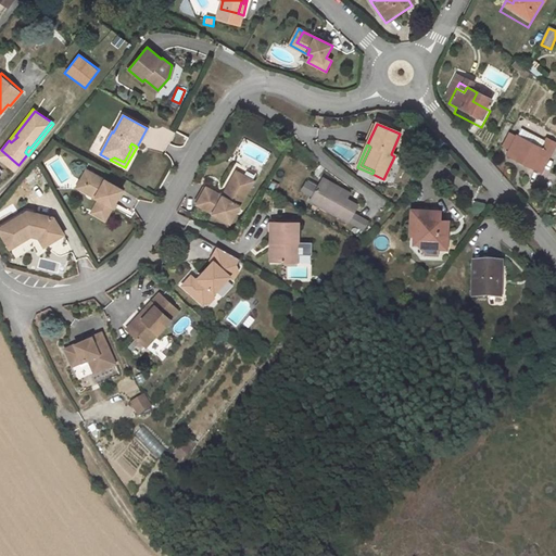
[(548,163),(515,146),(506,163),(540,180),(548,163)]
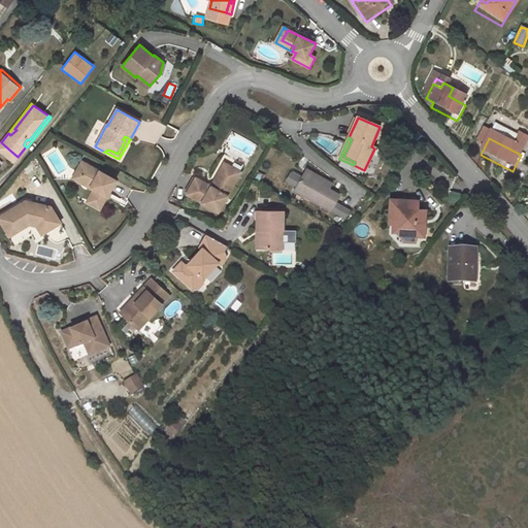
[(18,157),(1,142),(0,142),(0,150),(13,162),(18,157)]
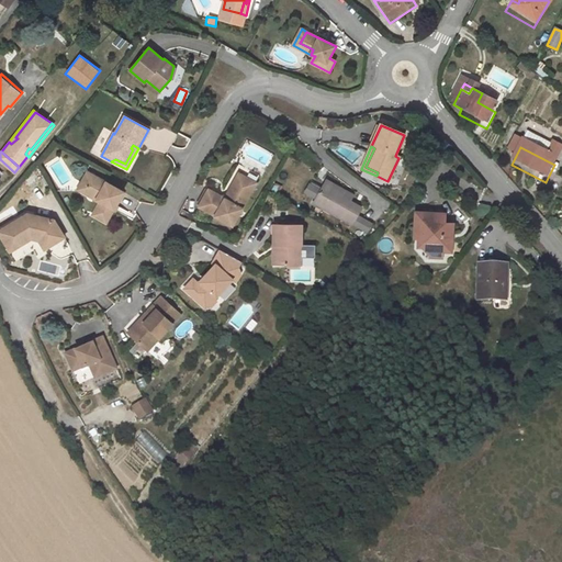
[(91,175),(86,172),(76,189),(94,200),(98,195),(83,187),(91,175)]
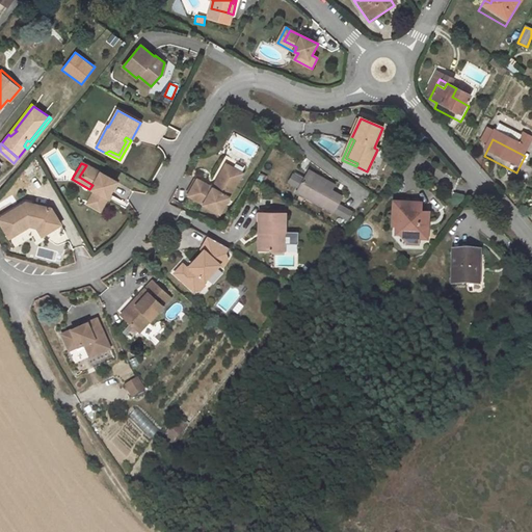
[(240,175),(224,164),(212,185),(208,187),(195,180),(186,196),(217,214),(240,175)]
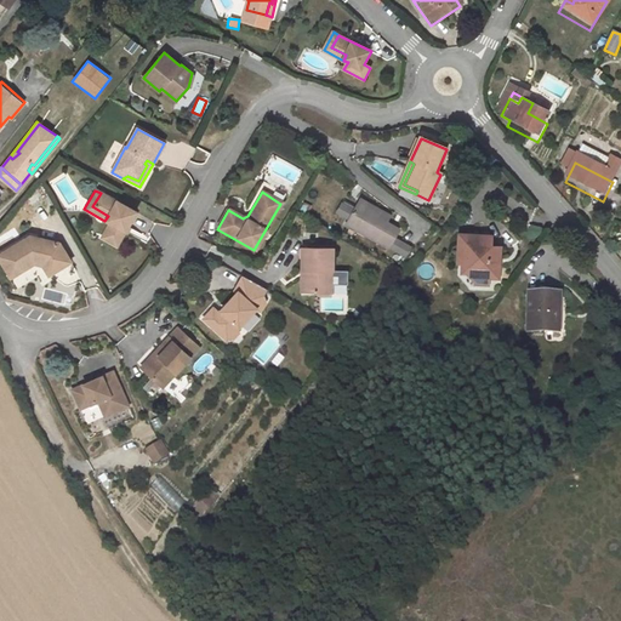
[(135,212),(101,193),(92,206),(108,216),(104,221),(109,223),(101,238),(115,246),(135,212)]
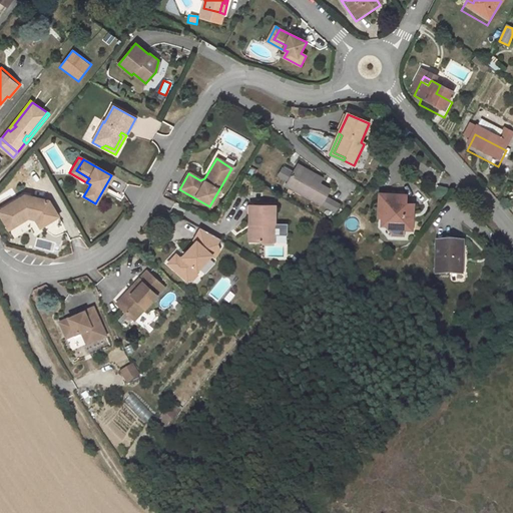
[(287,180),(293,169),(284,164),(278,175),(287,180)]
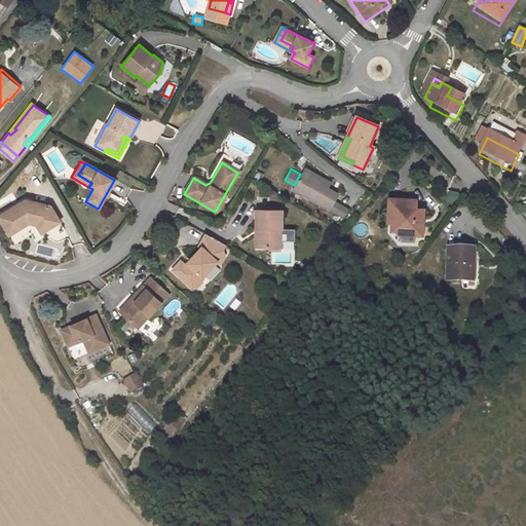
[(331,185),(306,170),(304,173),(329,188),(331,185)]
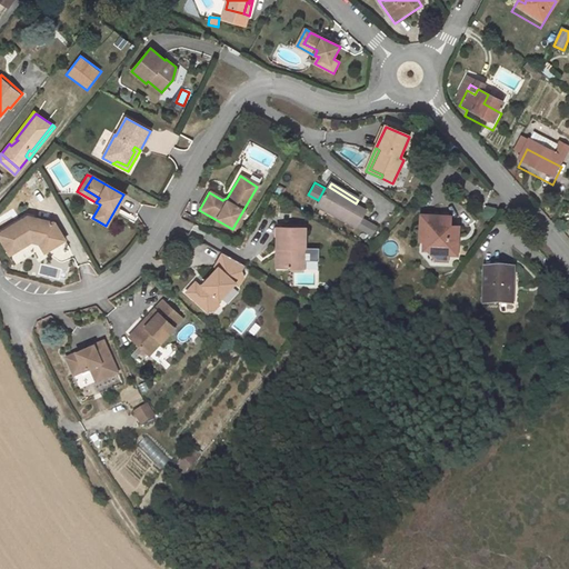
[(356,203),(329,187),(317,207),(355,230),(366,213),(353,207),(356,203)]
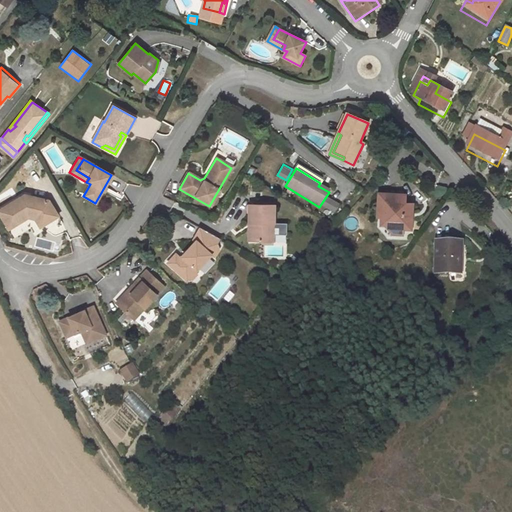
[(24,195),(0,209),(0,216),(8,230),(24,220),(23,217),(26,215),(28,218),(33,219),(40,215),(43,220),(55,214),(48,202),(41,200),(35,204),(31,197),(24,195)]
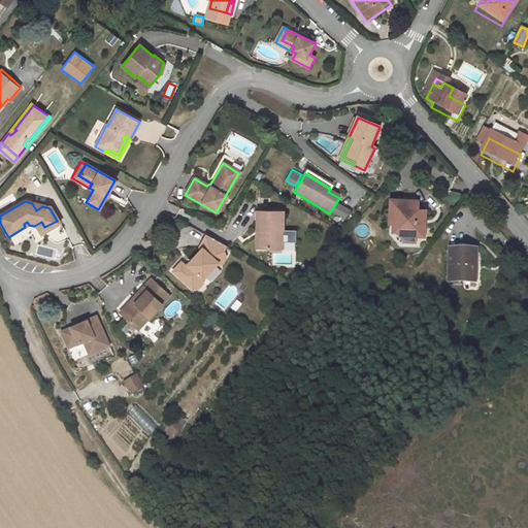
[(420,207),(391,205),(390,228),(394,228),(393,239),(407,240),(406,243),(414,243),(423,244),(425,219),(419,219),(420,207)]
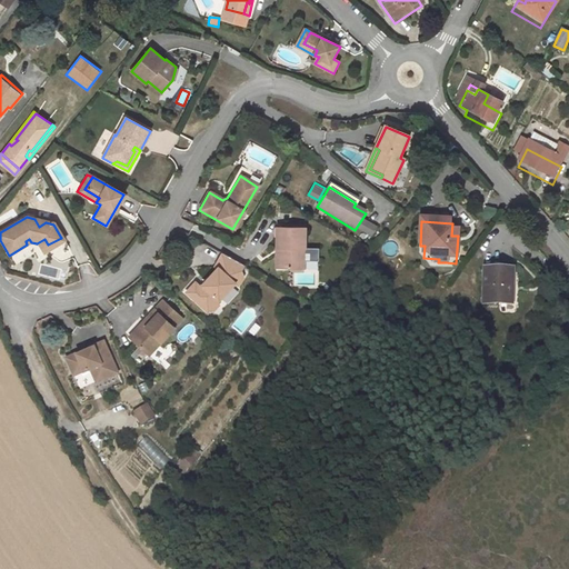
[(303,229),(276,228),(275,248),(278,248),(278,268),(302,269),(302,249),(303,229)]
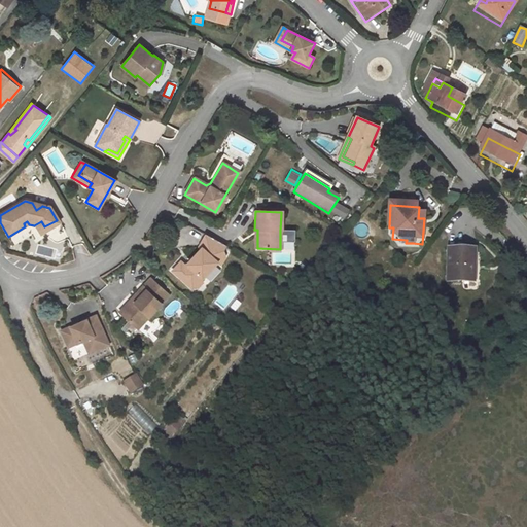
[(41,221),(34,225),(40,235),(59,224),(57,220),(44,226),(41,221)]
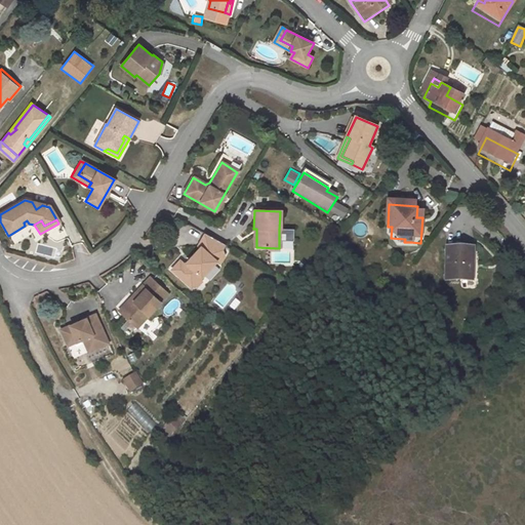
[(223,246),(203,235),(196,246),(198,248),(183,266),(178,265),(172,270),(174,274),(189,288),(192,285),(194,287),(198,282),(196,280),(213,261),(217,265),(223,256),(217,253),(223,246)]
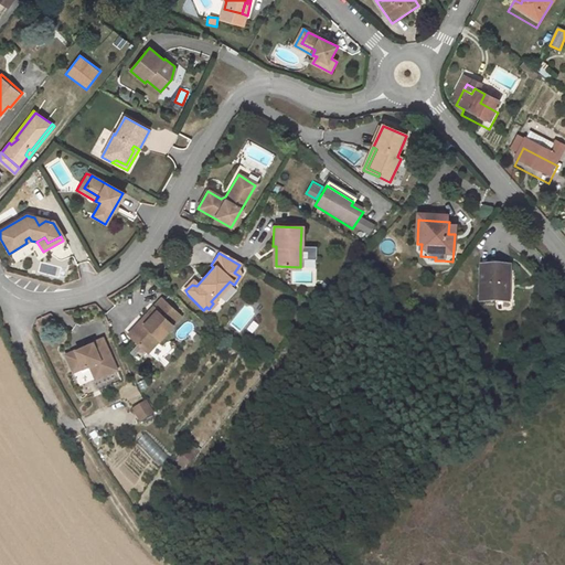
[(436,257),(420,256),(429,268),(441,268),(443,260),(435,260),(436,257)]
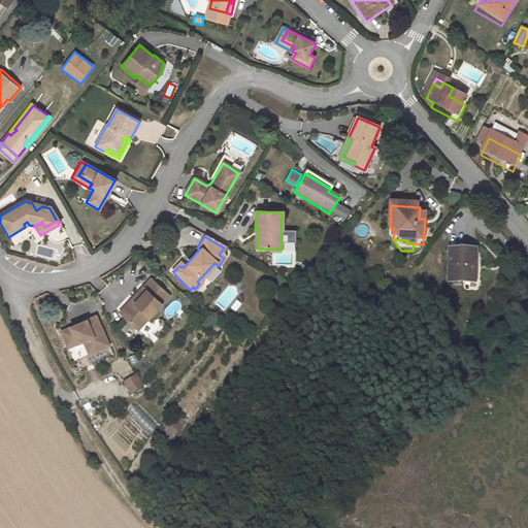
[(452,292),(479,293),(479,261),(453,260),(452,292)]
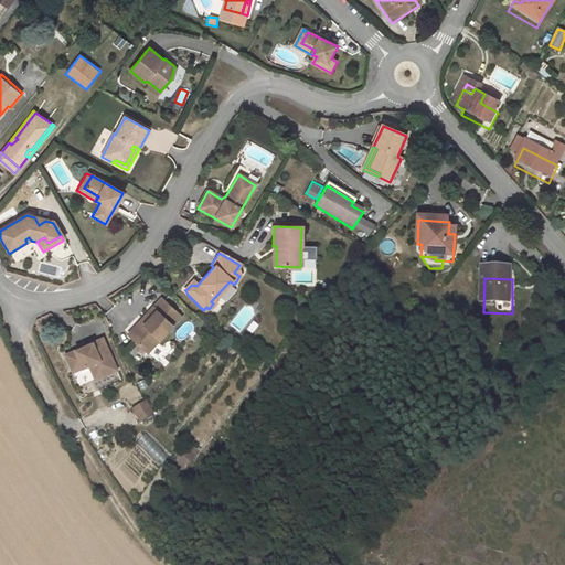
[(191,281),(182,290),(188,295),(185,290),(192,285),(196,286),(191,281)]
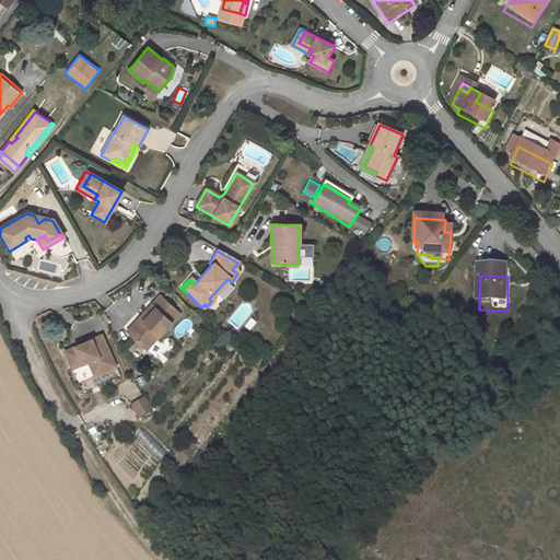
[(177,314),(158,296),(137,318),(140,322),(127,335),(143,350),(177,314)]
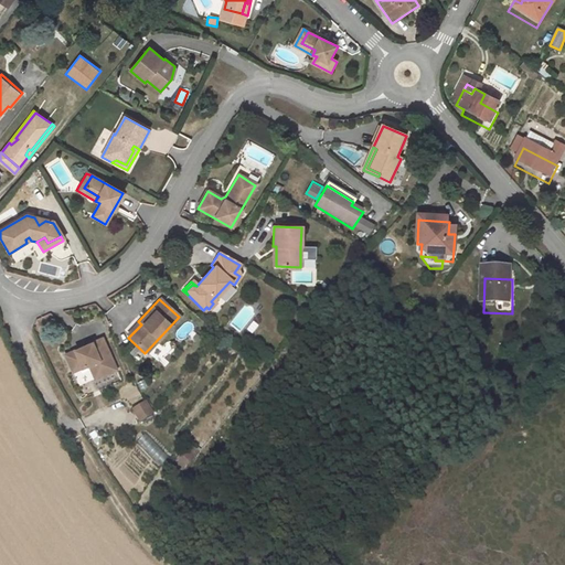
[(138,321),(126,334),(128,338),(141,324),(138,321)]
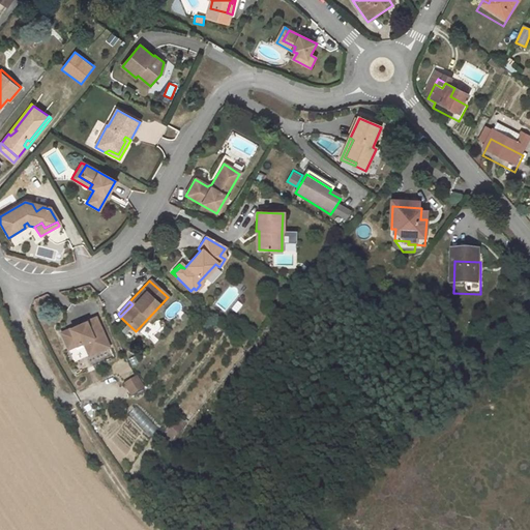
[(58,331),(65,347),(80,341),(86,354),(106,346),(93,316),(58,331)]
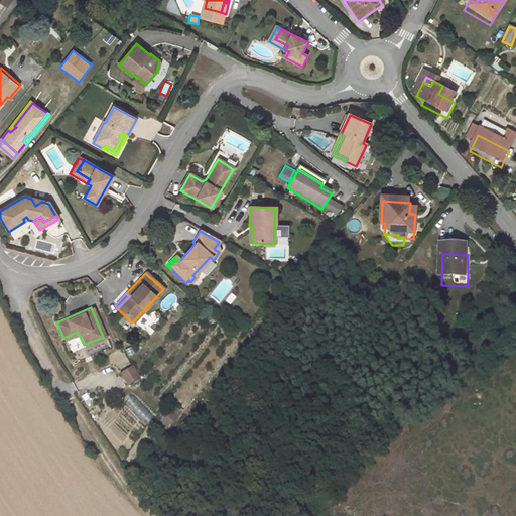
[(130,367),(119,373),(125,382),(135,376),(130,367)]
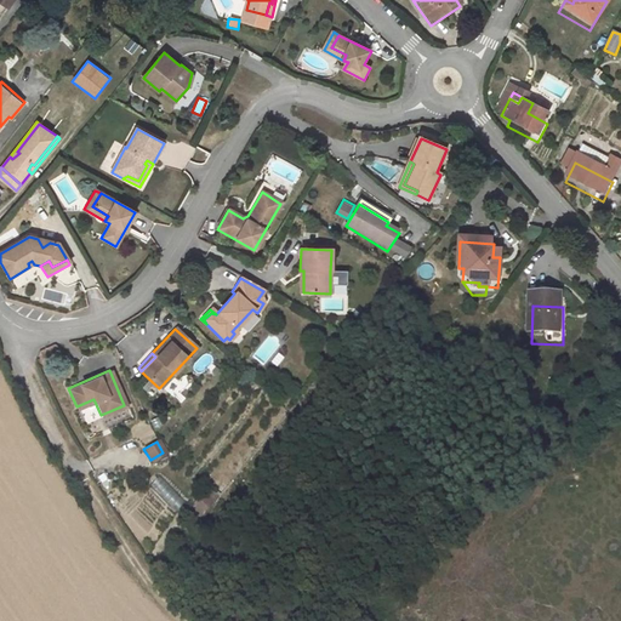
[(161,474),(151,484),(174,512),(184,503),(161,474)]
